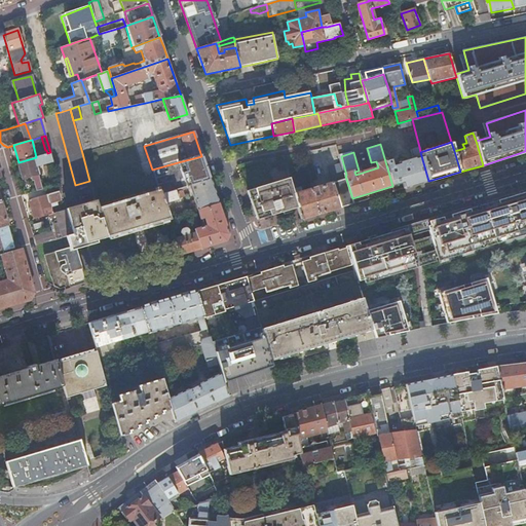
[(408,188),(428,181),(420,152),(419,147),(411,150),(413,157),(399,161),(400,163),(391,165),(389,159),(385,161),(392,186),(403,183),(404,189),(408,188)]
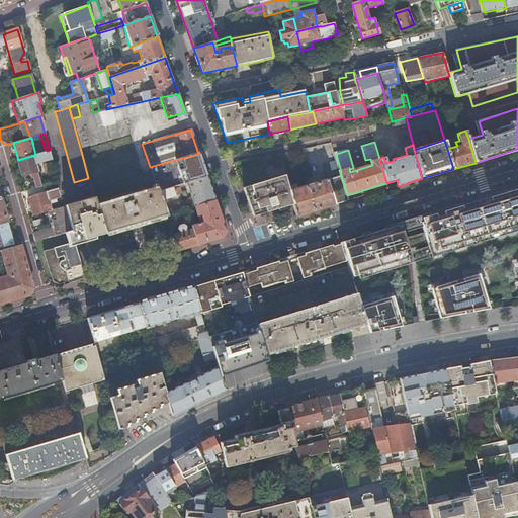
[(322,209),(348,201),(347,195),(341,176),(336,177),(335,175),(338,173),(336,163),(332,150),(323,153),(324,157),(325,162),(328,170),(329,176),(331,176),(332,179),(297,189),(289,191),(293,205),(296,217),(322,209)]
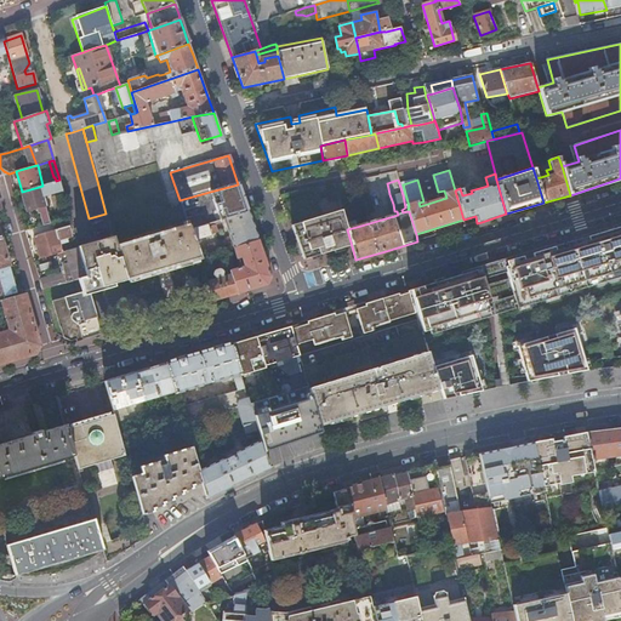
[(347,200),(342,183),(334,184),(337,197),(340,203),(343,201),(347,200)]
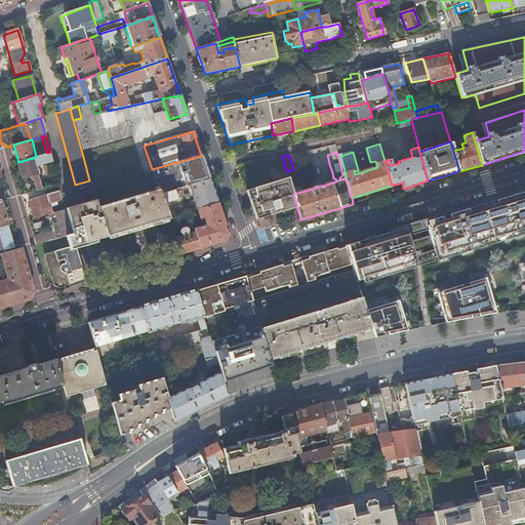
[(187,187),(189,186),(210,179),(204,164),(201,156),(177,162),(187,187)]
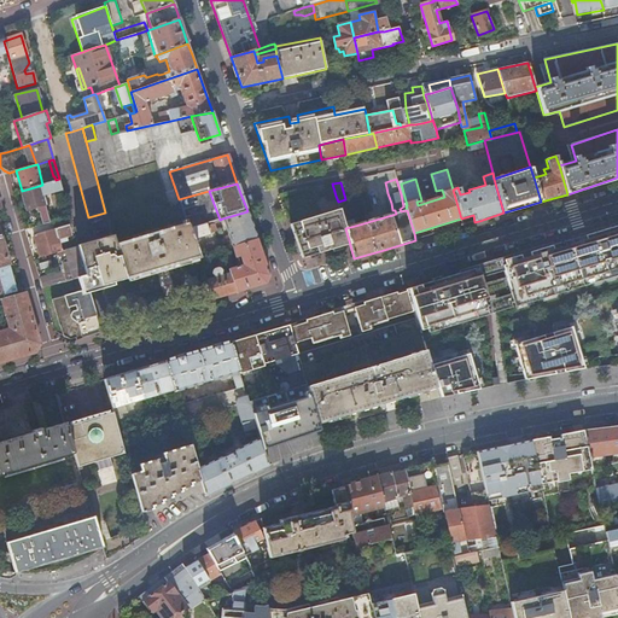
[(39,186),(22,191),(27,210),(45,207),(42,196),(39,186)]
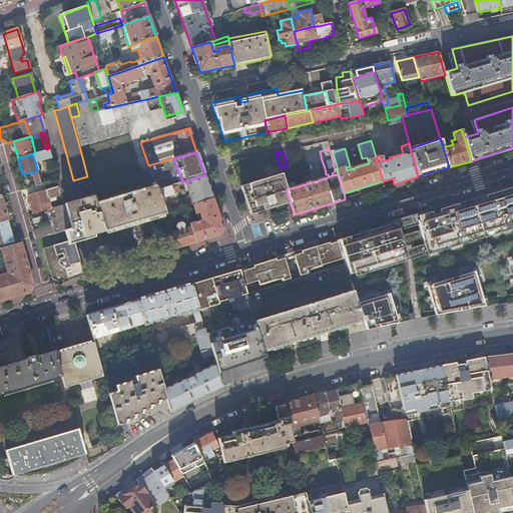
[(240,186),(251,215),(291,203),(287,189),(285,184),(283,176),(281,167),(279,162),(264,166),(267,179),(240,186)]
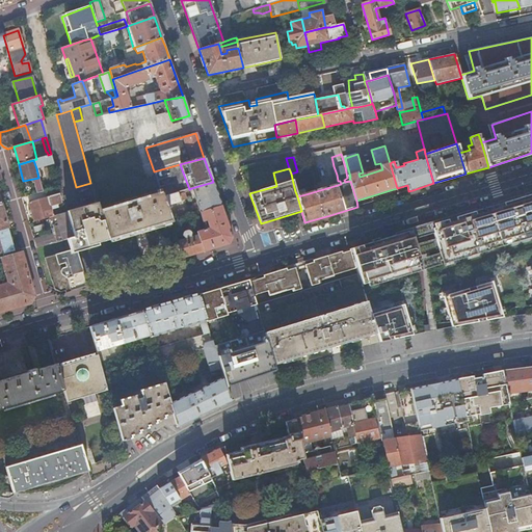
[(169,216),(171,221),(191,216),(200,213),(221,207),(216,192),(213,182),(191,188),(192,191),(190,192),(191,195),(193,194),(196,204),(178,210),(179,213),(169,216)]
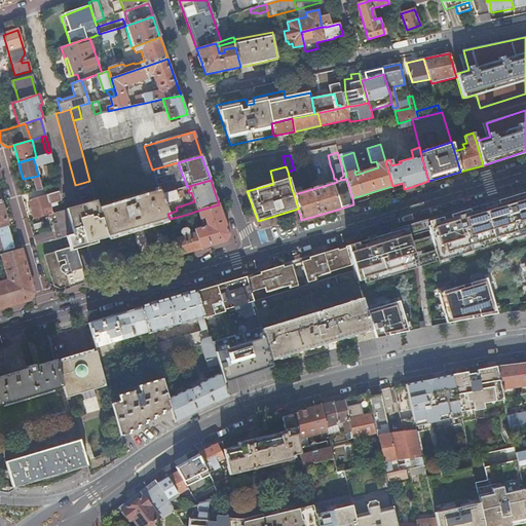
[(59,192),(61,191),(60,186),(49,188),(51,194),(29,200),(34,219),(48,215),(52,214),(51,208),(58,205),(57,201),(61,200),(59,192)]
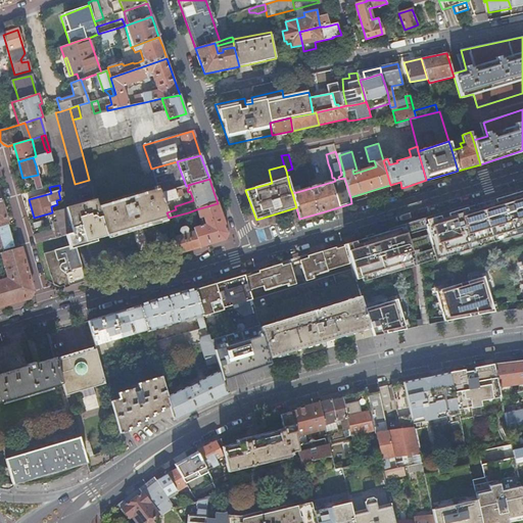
[(165,219),(169,218),(167,212),(163,202),(160,194),(157,187),(154,188),(155,191),(143,194),(112,203),(97,207),(105,237),(107,236),(165,219)]
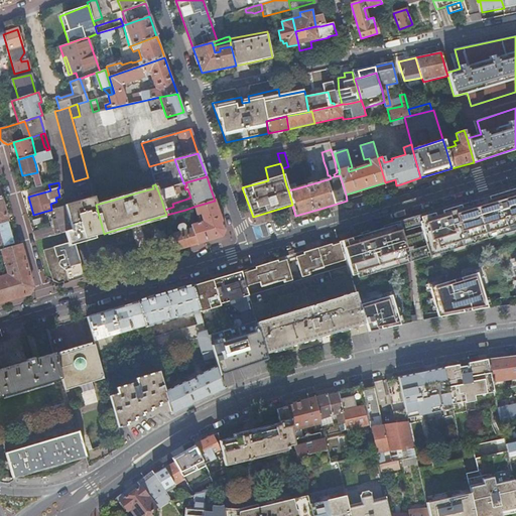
[(158,191),(161,200),(175,196),(172,186),(158,191)]
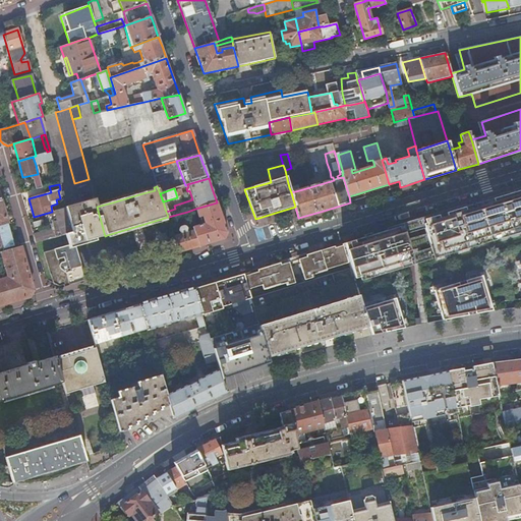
[(112,203),(142,193),(142,190),(111,199),(112,203)]
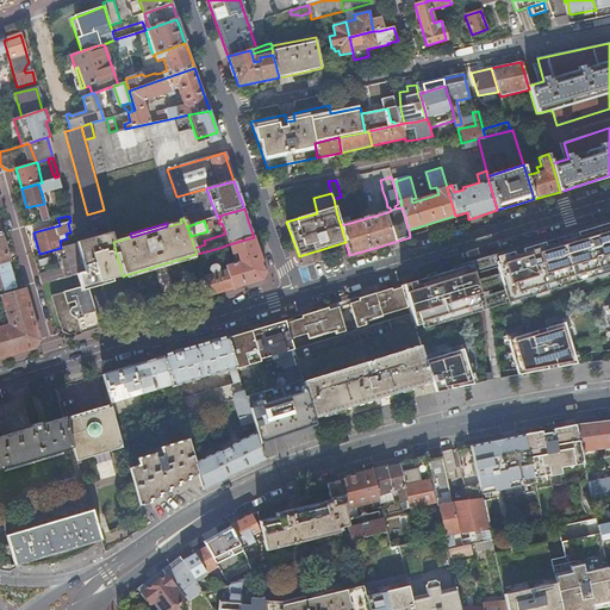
[(609,223),(554,240),(495,257),(498,268),(508,300),(609,268),(609,223)]
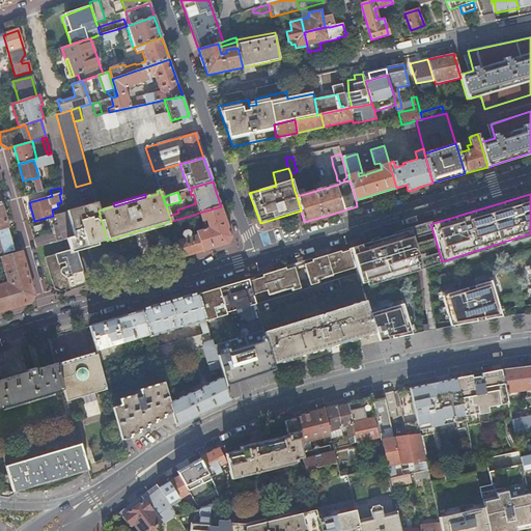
[(95,244),(107,241),(99,211),(96,203),(74,210),(66,212),(67,213),(74,238),(77,249),(84,247),(95,244)]
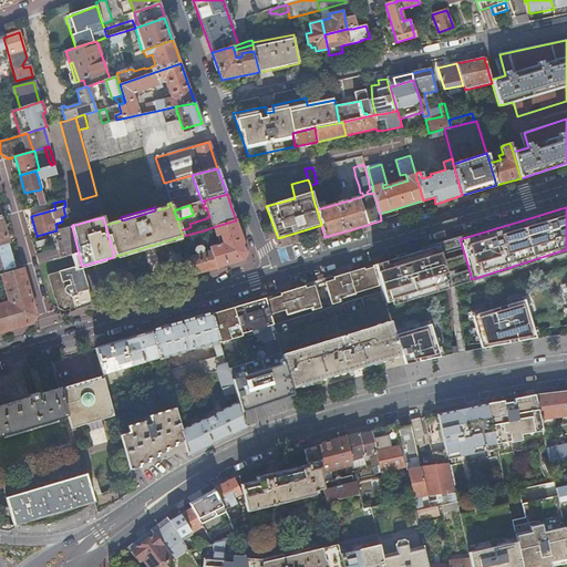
[(223,244),(209,247),(210,250),(217,269),(232,266),(244,261),(248,254),(236,220),(213,227),(216,236),(220,235),(222,238),(229,236),(230,241),(223,244)]
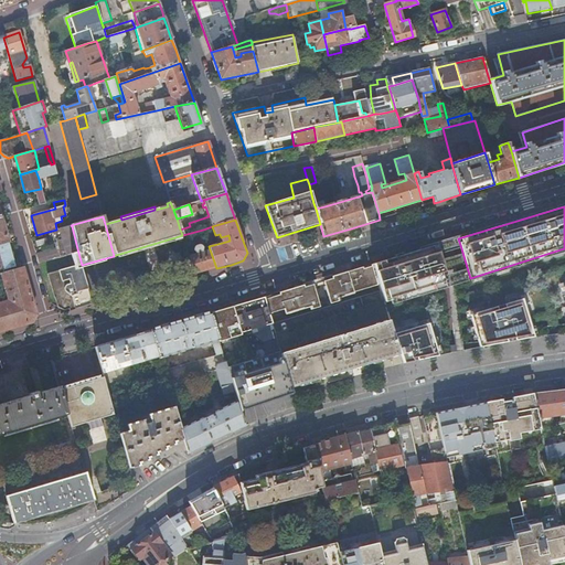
[(71,255),(78,253),(72,226),(56,230),(52,231),(53,235),(61,234),(62,240),(57,241),(60,249),(65,248),(66,256),(71,255)]
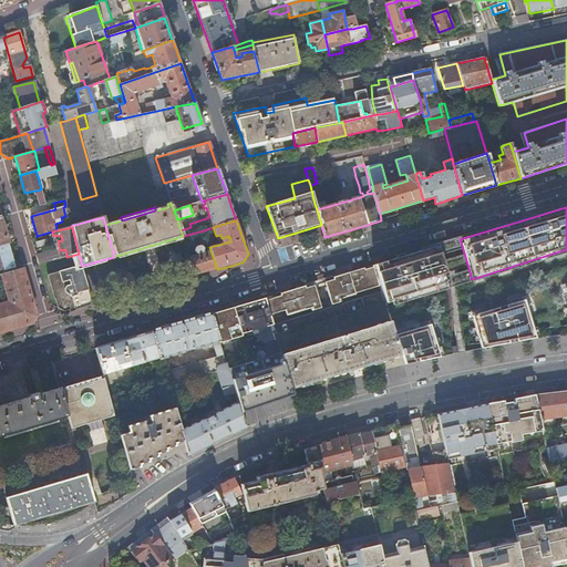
[(181,240),(179,237),(116,256),(117,259),(181,240)]
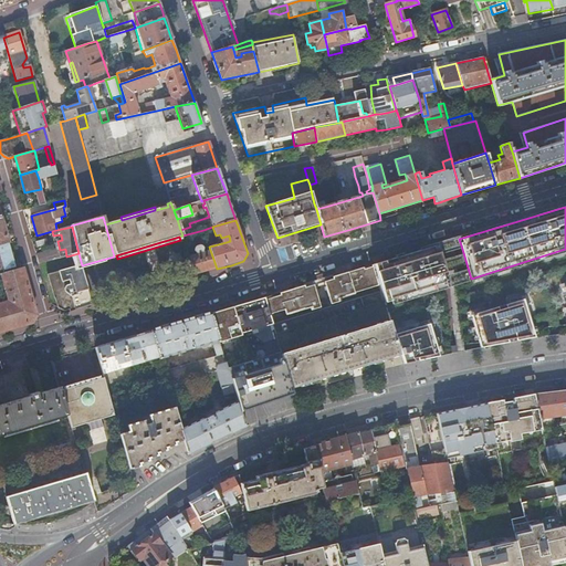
[(0,270),(14,268),(8,244),(0,245),(0,270)]
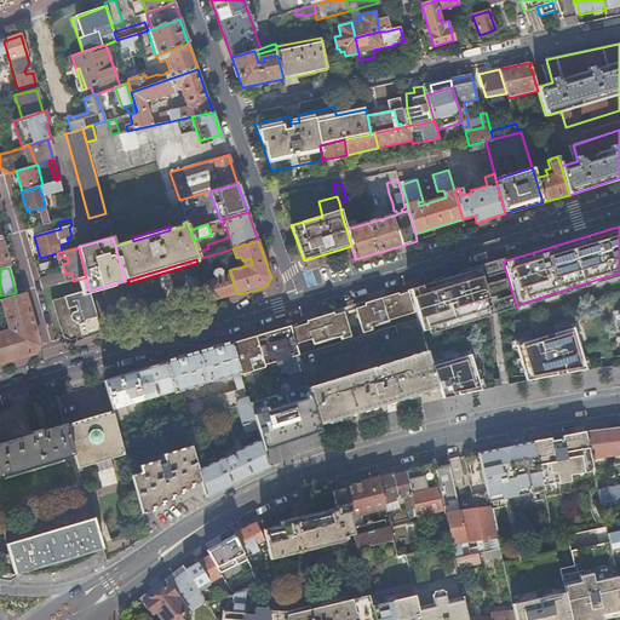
[(217,279),(207,281),(210,287),(214,302),(229,297),(237,294),(230,274),(222,277),(222,271),(219,270),(217,270),(214,271),(213,274),(213,276),(217,279)]
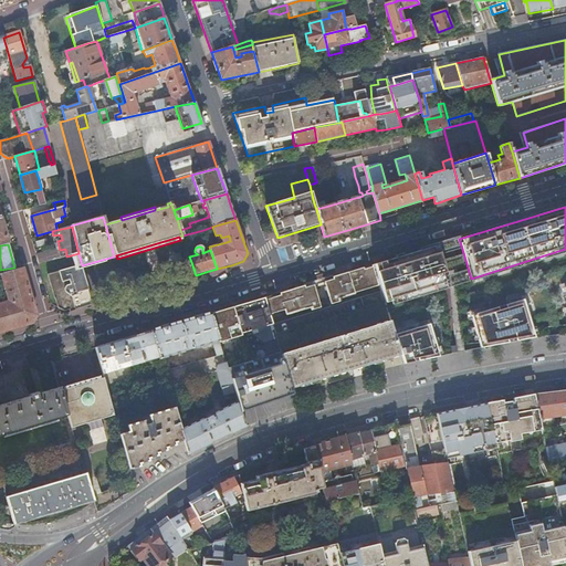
[(437,255),(433,247),(402,257),(373,265),(380,290),(381,293),(385,304),(446,286),(442,274),(446,274),(440,253),(437,255)]
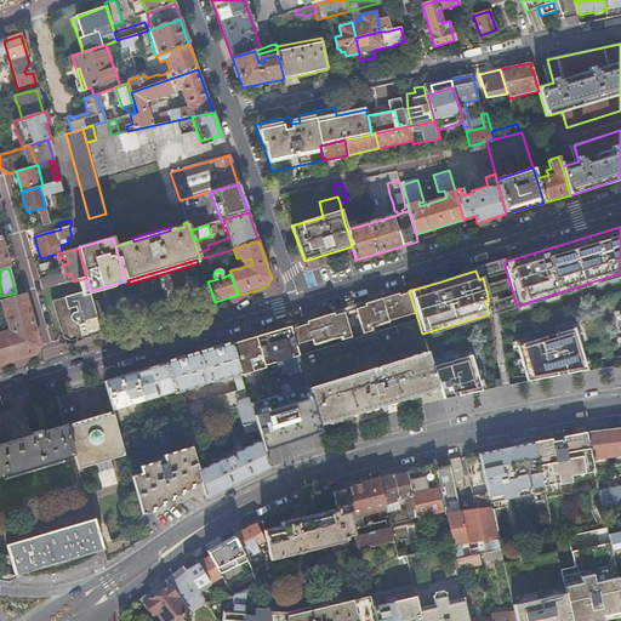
[(40,280),(43,290),(57,285),(63,284),(61,274),(40,280)]
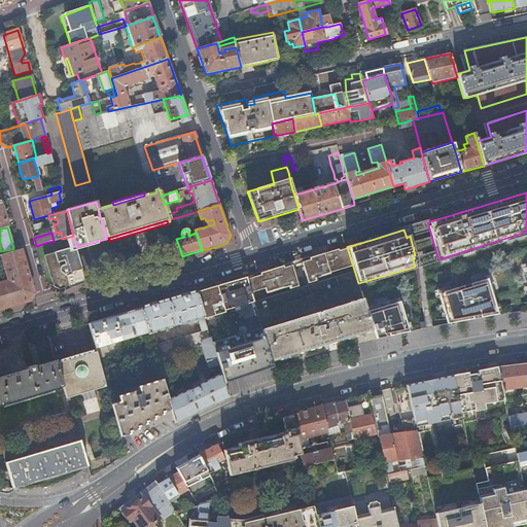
[(69,251),(70,250),(70,249),(76,247),(73,236),(66,238),(69,249),(68,249),(69,251)]
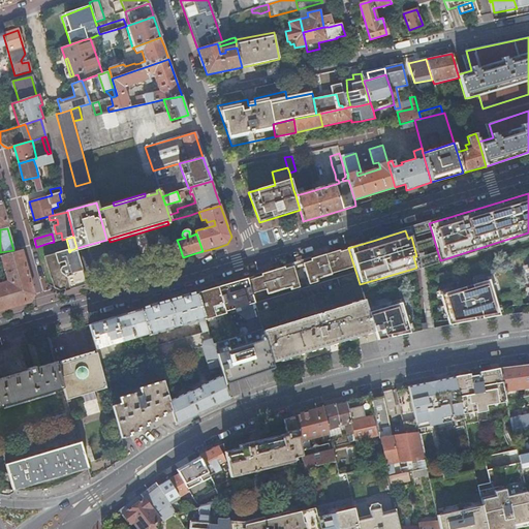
[(355,271),(348,248),(303,260),(309,282),(355,271)]
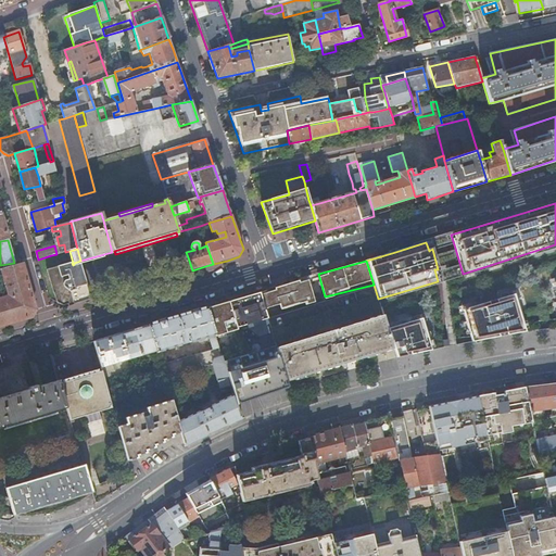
[(72,263),(47,269),(51,285),(57,303),(63,306),(68,304),(68,306),(74,305),(90,301),(86,283),(79,264),(74,266),(74,264),(73,265),(72,263)]
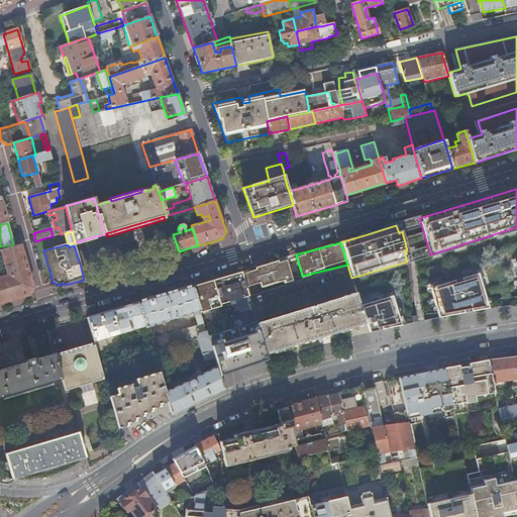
[(33,289),(20,245),(1,250),(8,276),(0,278),(0,304),(15,300),(28,296),(33,289)]
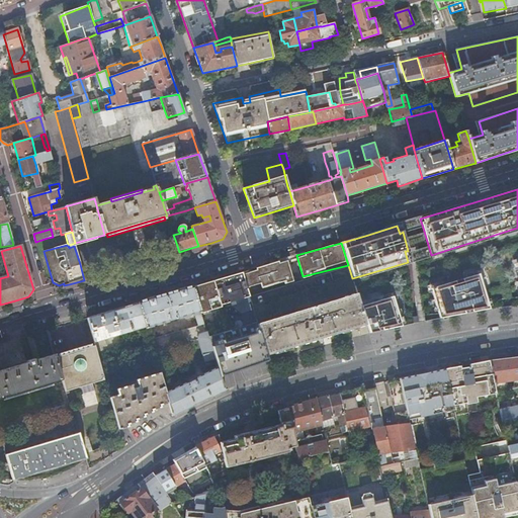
[(288,259),(242,273),(248,291),(294,278),(288,259)]
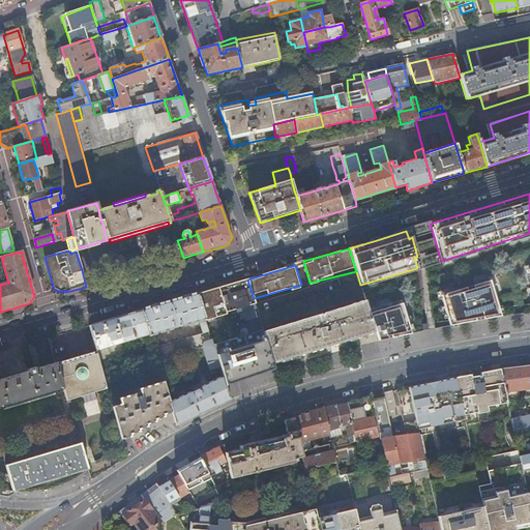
[(360,285),(357,274),(255,305),(263,330),(272,364),(282,361),(282,360),(297,355),(298,356),(349,341),(349,339),(365,333),(365,334),(375,332),(370,316),(364,299),(360,285)]
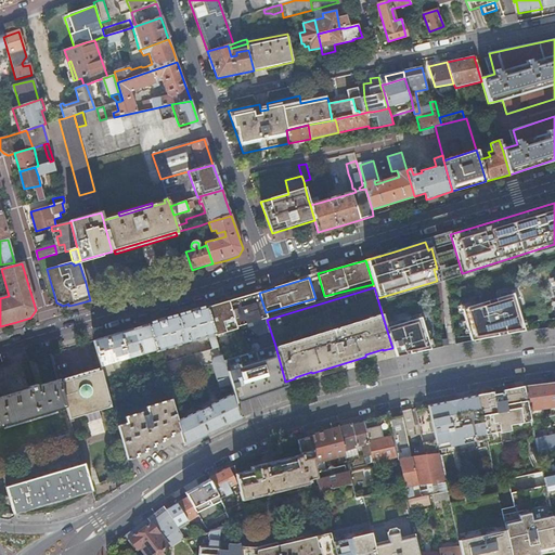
[(266,312),(259,293),(227,302),(235,328),(267,319),(266,312)]
